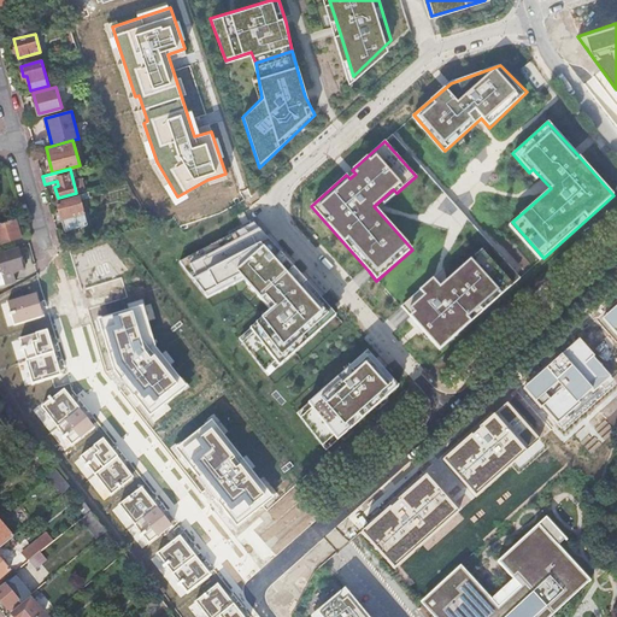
[(78,197),(57,203),(64,231),(87,225),(78,197)]
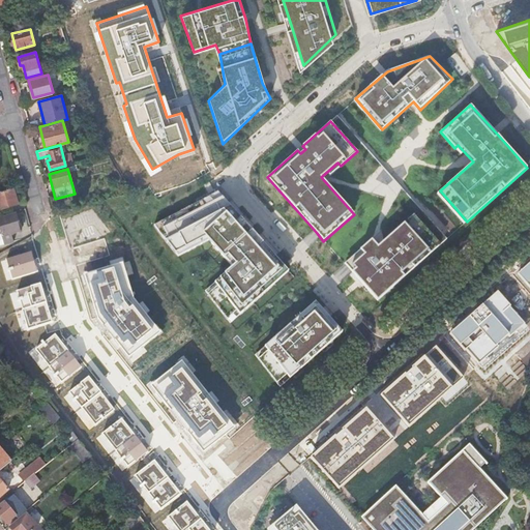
[(0,212),(1,216),(13,213),(11,206),(17,205),(12,189),(0,193),(0,212)]
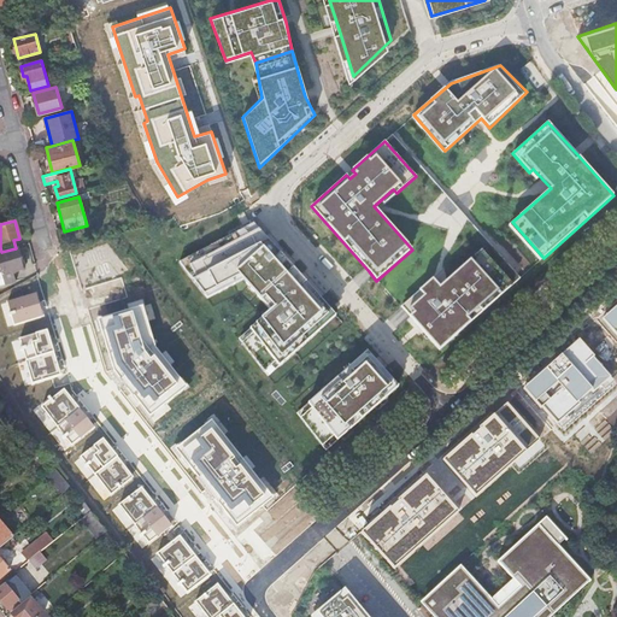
[(270,374),(339,315),(264,230),(257,222),(178,260),(209,298),(241,277),(270,309),(238,336),(270,374)]
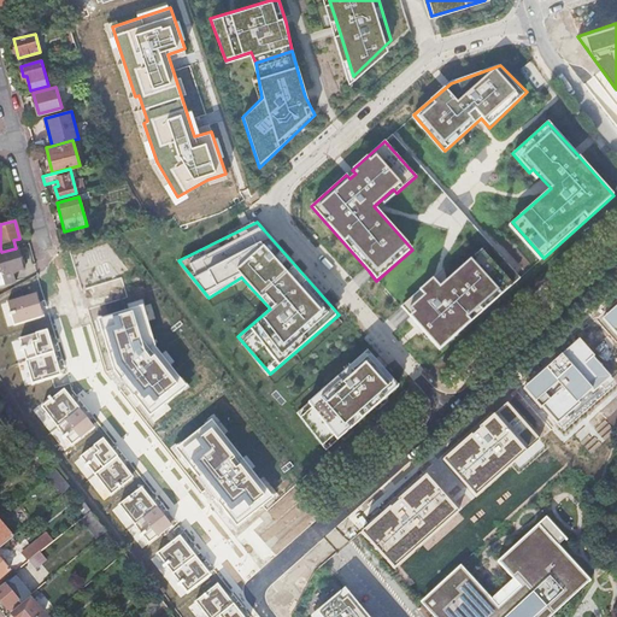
[(130,286),(148,275),(122,235),(105,247),(130,286)]
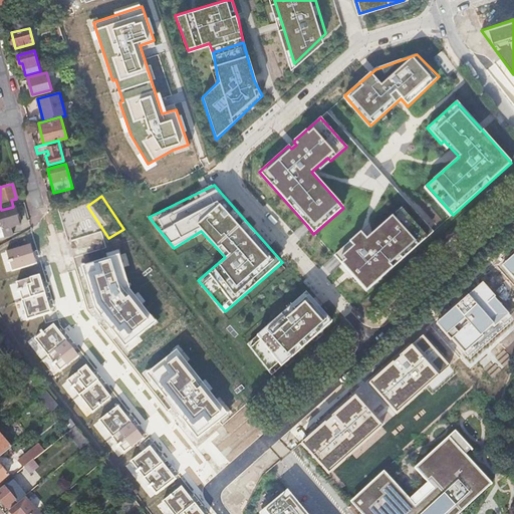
[(20,224),(28,224),(28,204),(19,205),(20,224)]
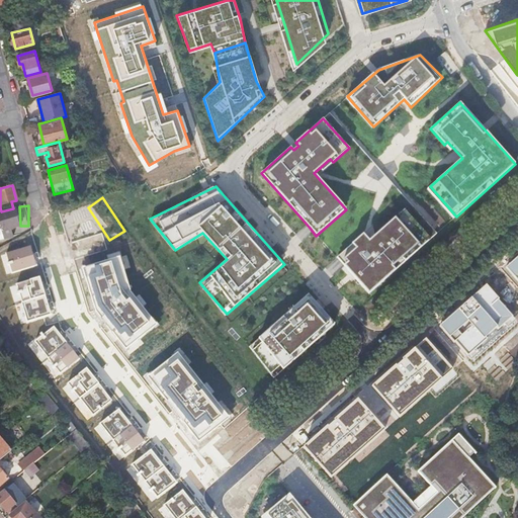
[(1,211),(0,211),(0,229),(1,232),(3,240),(12,237),(10,230),(19,227),(14,208),(13,208),(1,211)]
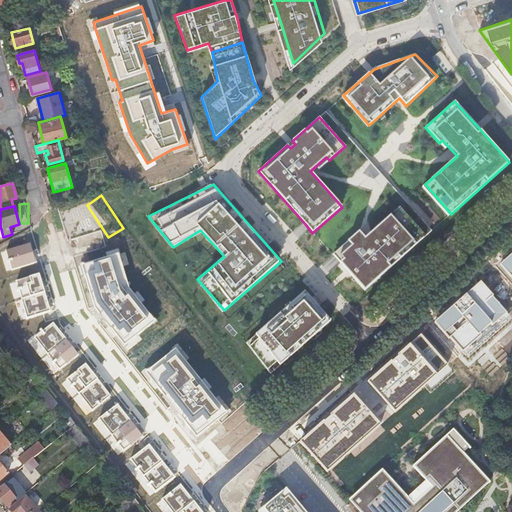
[(334,253),(338,259),(347,270),(366,289),(426,236),(400,207),(367,239),(360,232),(334,253)]
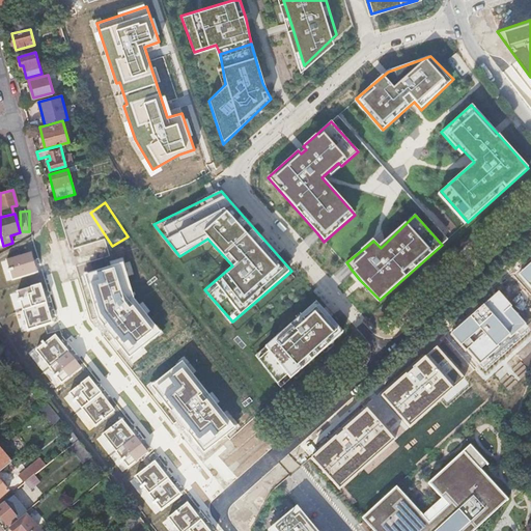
[(78,248),(81,257),(94,252),(91,243),(78,248)]
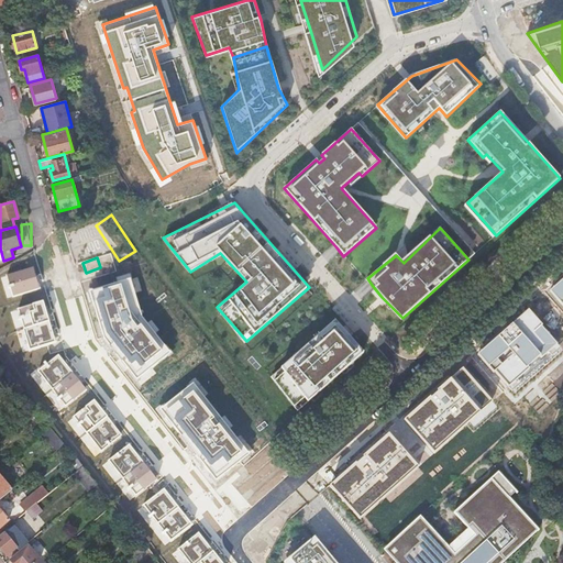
[(33,268),(7,276),(13,297),(40,289),(33,268)]
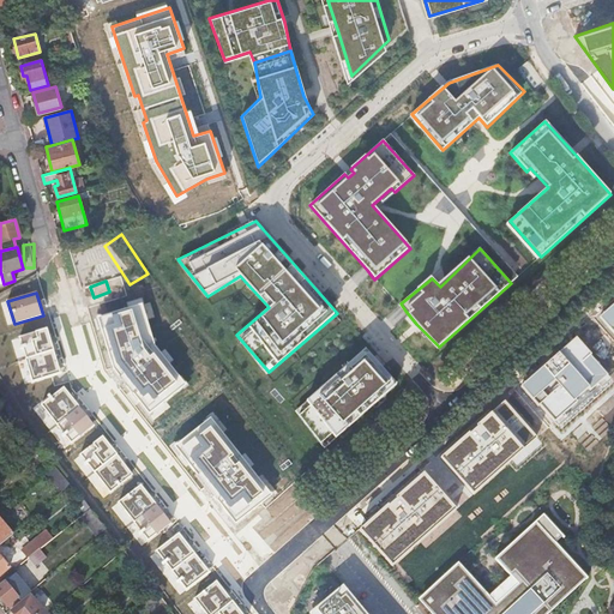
[(143,305),(98,318),(114,369),(150,414),(186,385),(155,347),(143,305)]
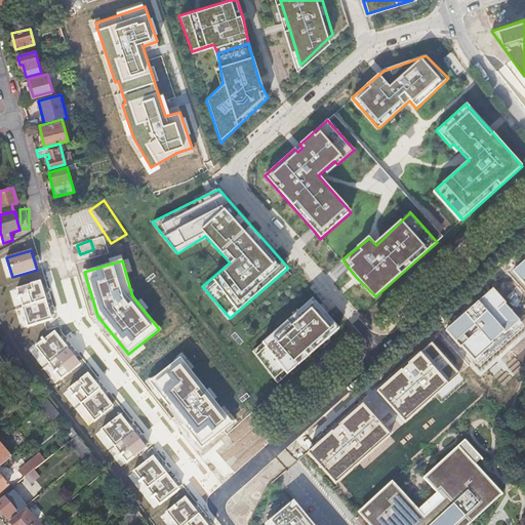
[(524,263),(514,272),(524,284),(524,263)]
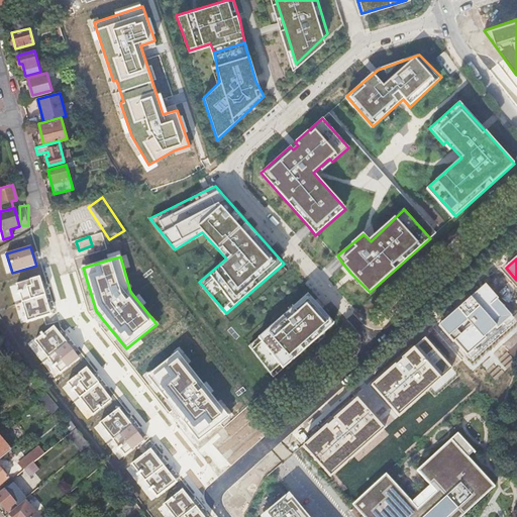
[(39,278),(17,284),(28,321),(50,315),(39,278)]
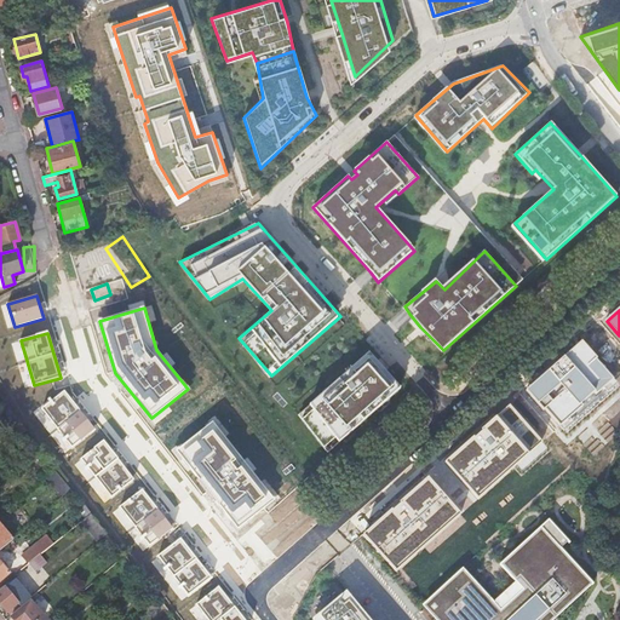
[(614,378),(581,343),(527,391),(560,428),(614,378)]
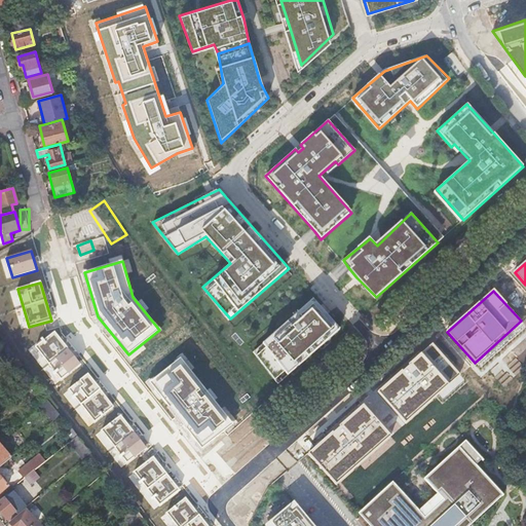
[(341,329),(312,297),(253,350),(280,382),(341,329)]
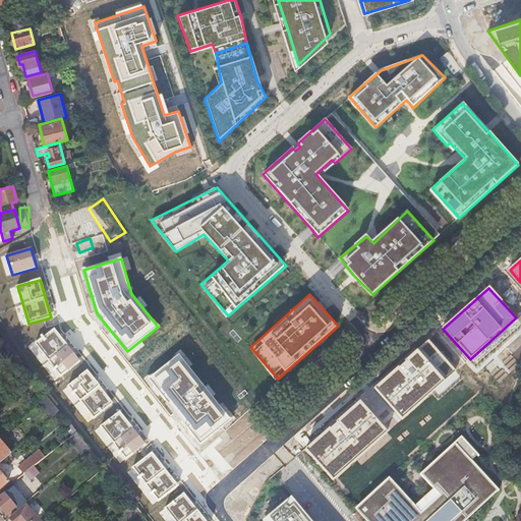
[(79,362),(54,329),(35,344),(60,377),(79,362)]
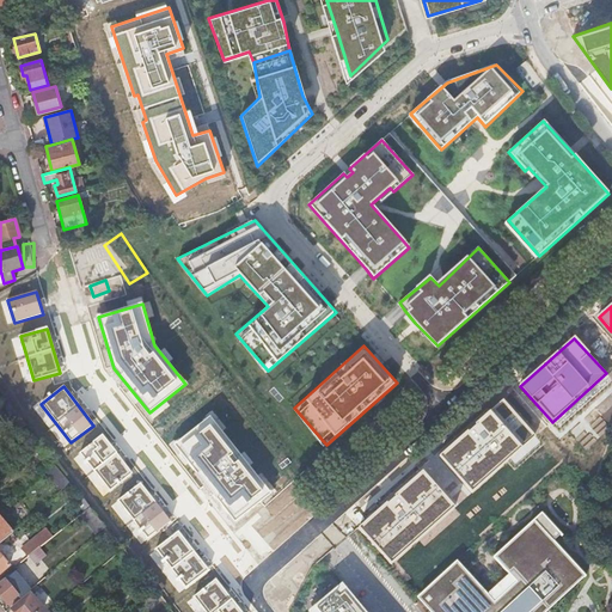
[(18,416),(2,396),(0,397),(0,402),(13,420),(18,416)]
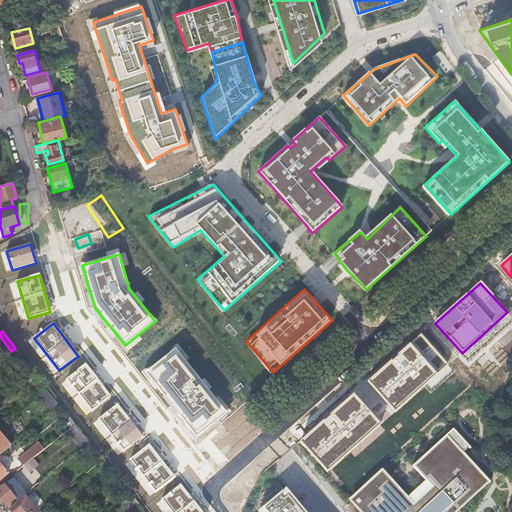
[(448,366),(421,336),(368,383),(395,413),(448,366)]
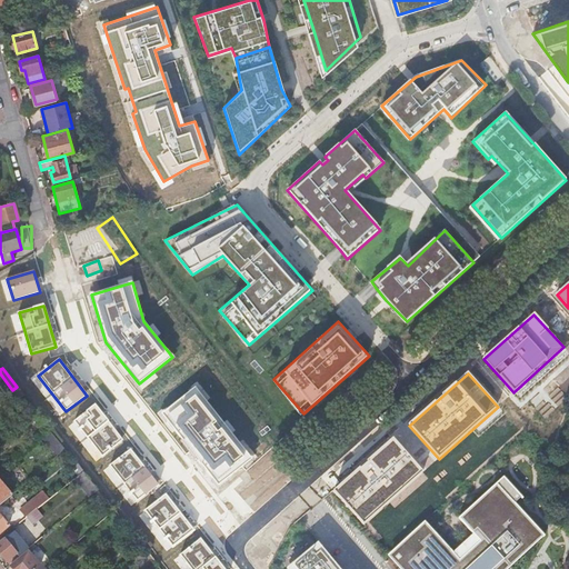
[(251,459),(196,388),(163,413),(219,485),(251,459)]
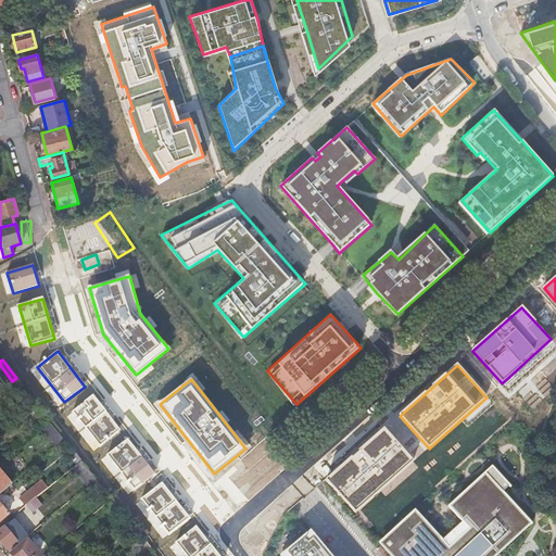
[(121,430),(93,396),(74,412),(100,445),(121,430)]
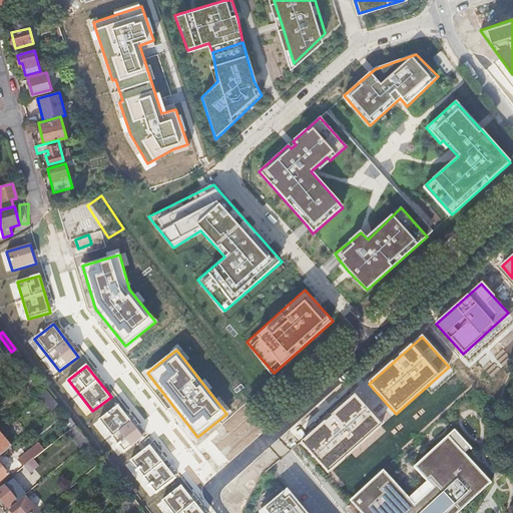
[(47,389),(39,395),(51,410),(59,403),(47,389)]
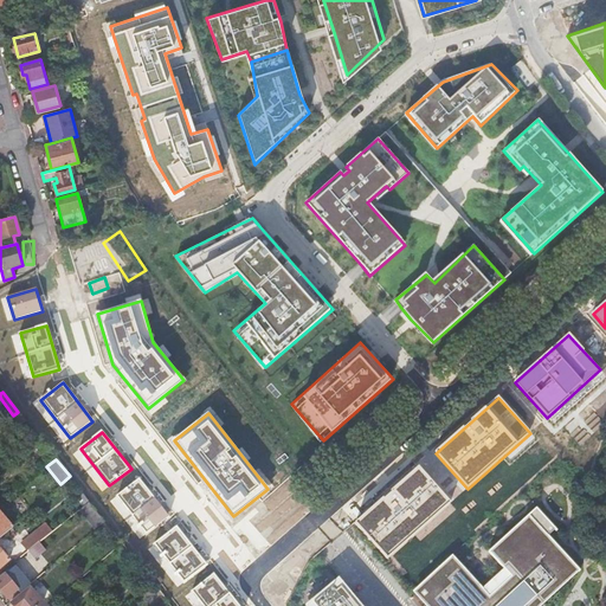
[(450,503),(418,468),(356,522),(388,556),(450,503)]
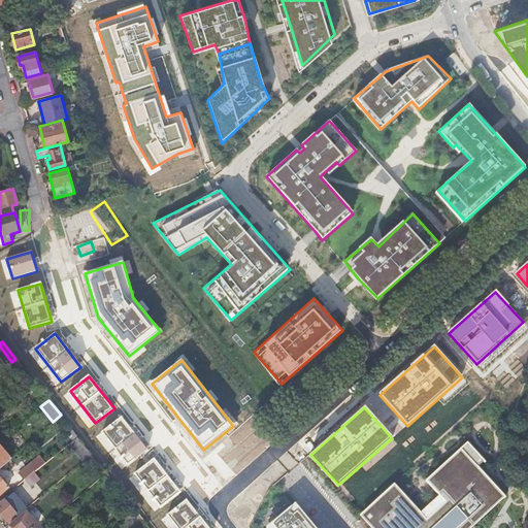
[(440,413),(434,417),(442,430),(450,426),(440,413)]
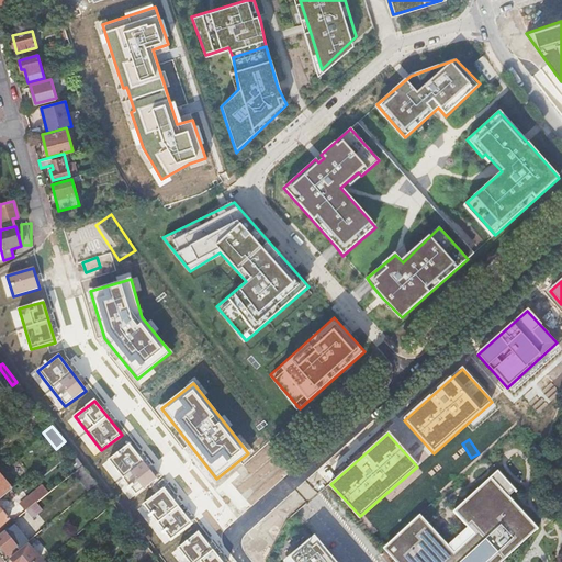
[(156,480),(130,445),(109,460),(136,495),(156,480)]
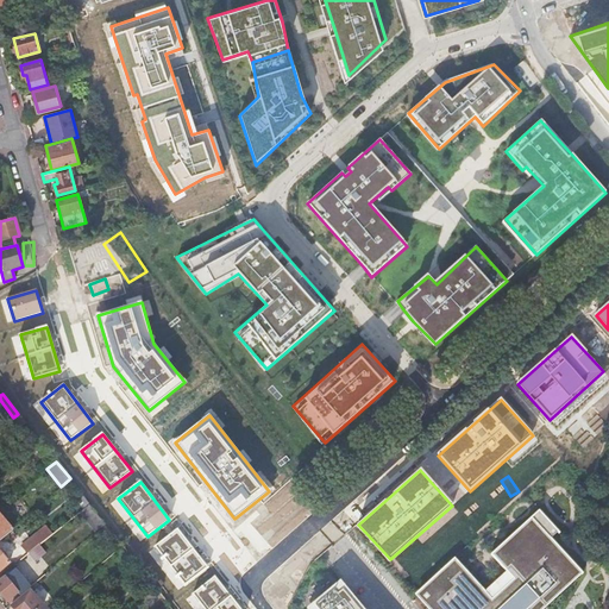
[(105,525),(89,504),(80,512),(95,532),(105,525)]
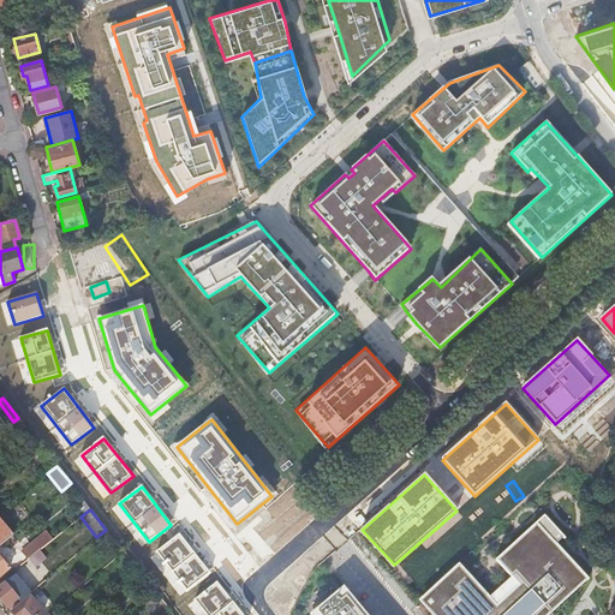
[(6,530),(0,521),(0,545),(12,536),(7,530),(9,530),(7,529),(6,530)]
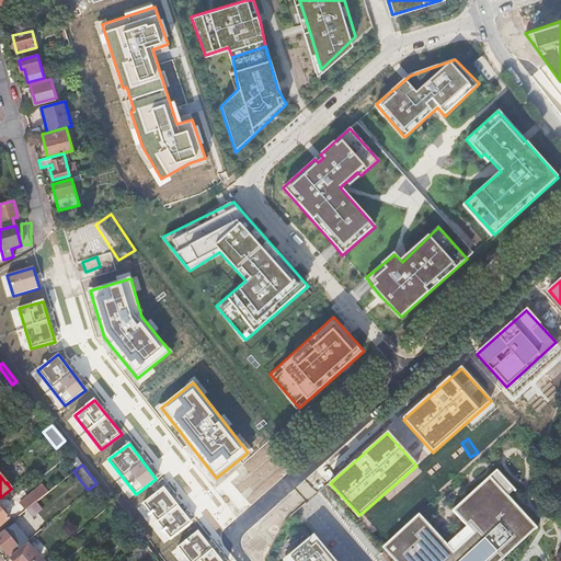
[(421,517),(386,549),(396,560),(501,560),(536,530),(490,481),(454,514),(467,528),(445,547),(421,517)]
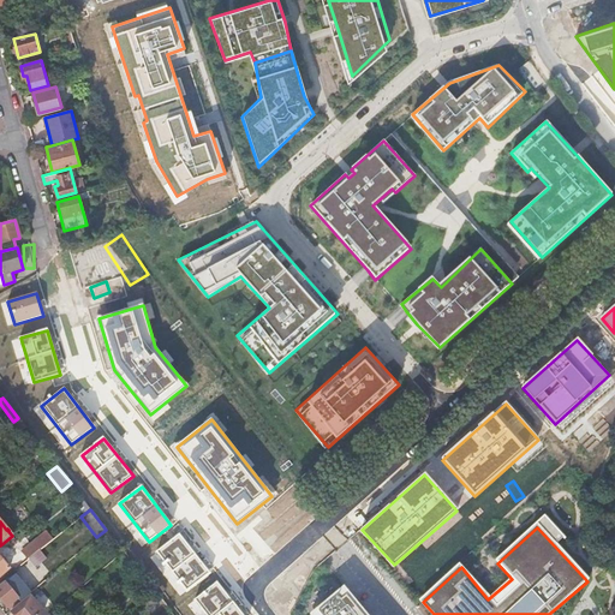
[(209,574),(179,535),(157,551),(187,591),(209,574)]
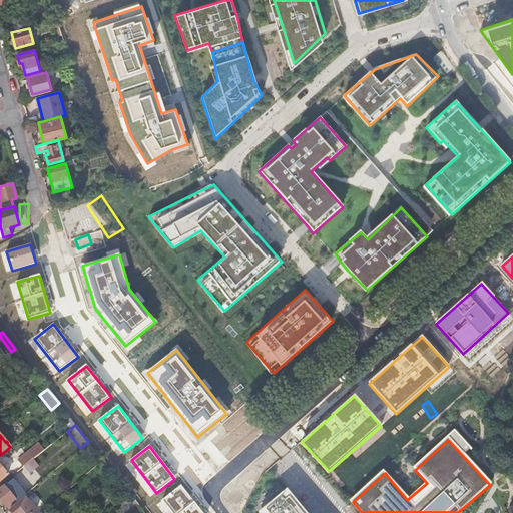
[(17,460),(23,466),(32,458),(27,452),(17,460)]
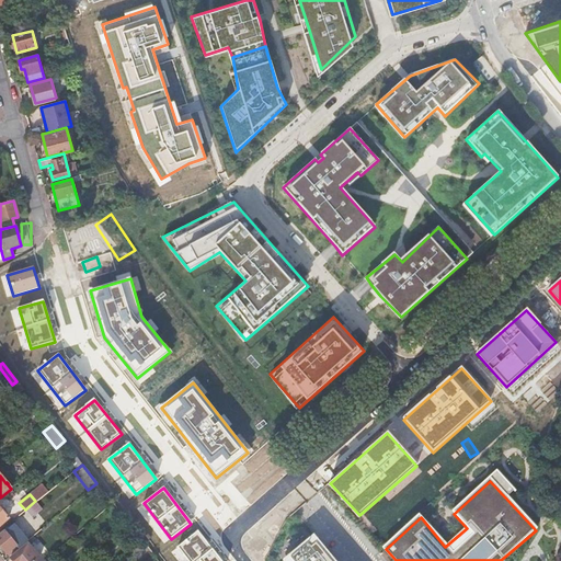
[(13,553),(20,547),(14,539),(15,538),(13,536),(18,531),(13,525),(0,535),(0,547),(6,553),(10,550),(13,553)]
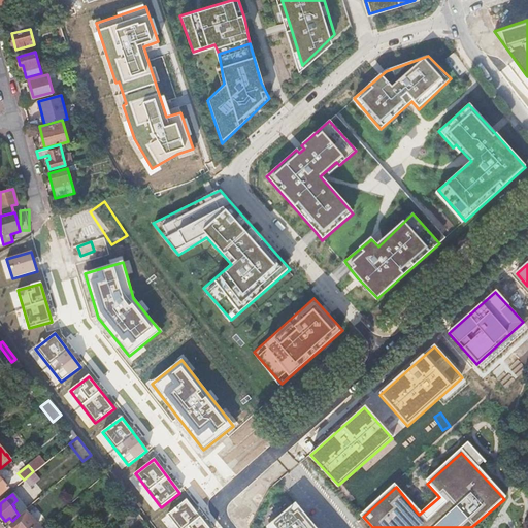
[(207,527),(186,500),(168,515),(177,527),(207,527)]
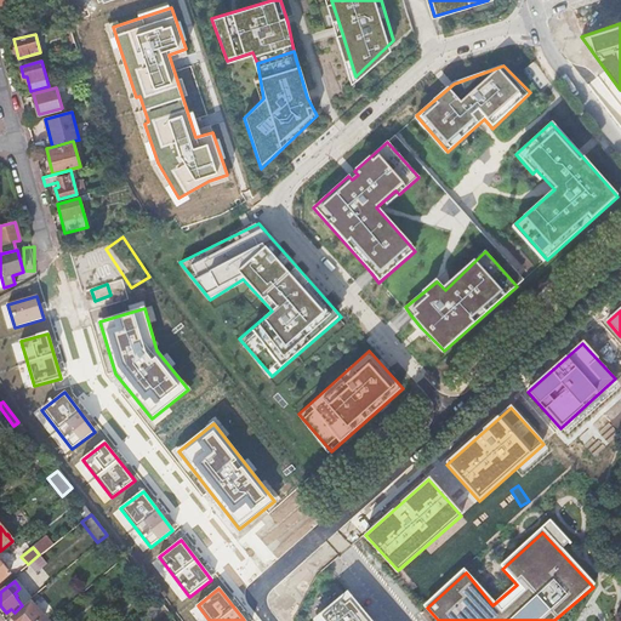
[(365,620),(346,597),(315,620),(365,620)]
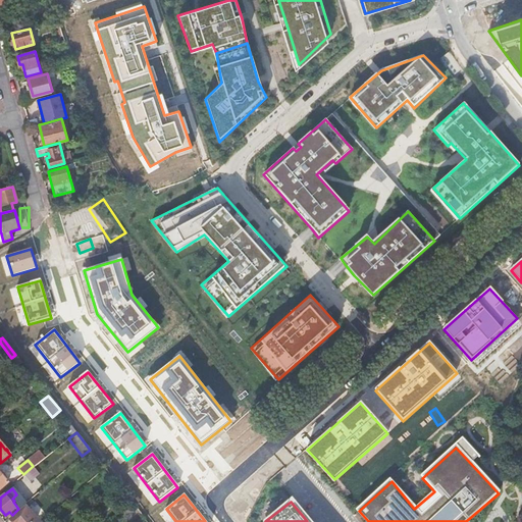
[(24,506),(9,519),(10,521),(32,521),(36,519),(24,506)]
